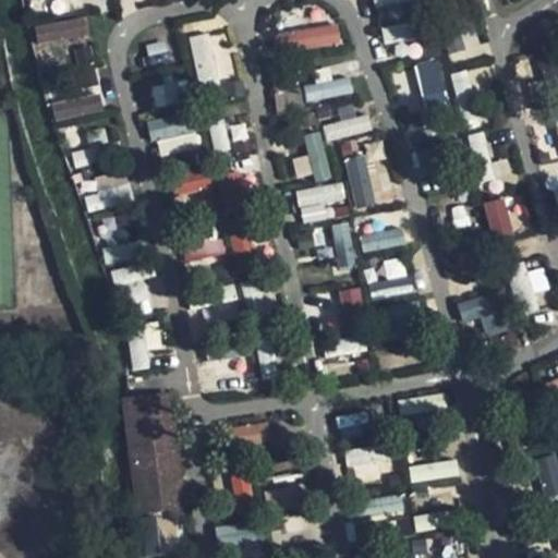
[(427,32),(417,0),(373,0),(386,44),(427,32)]
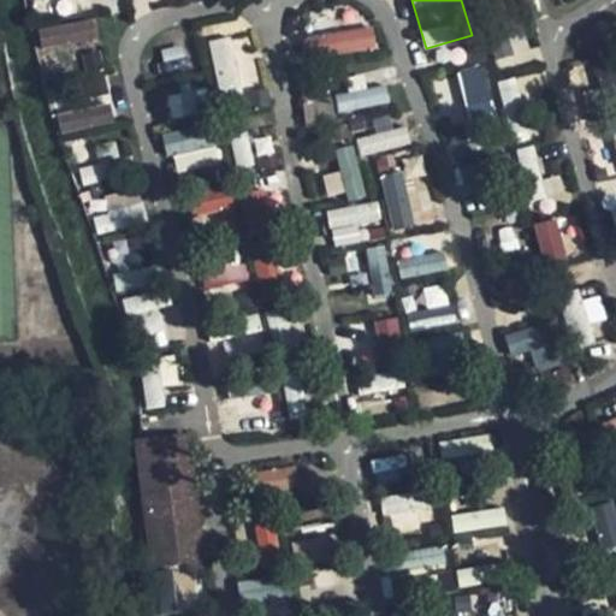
[(96,18),(35,27),(42,71),(53,69),(63,132),(113,125),(96,18)]
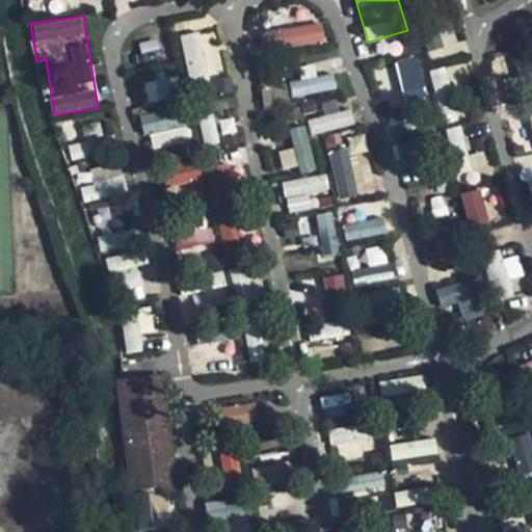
[(267,52),(325,42),(321,21),(264,32),(267,52)]
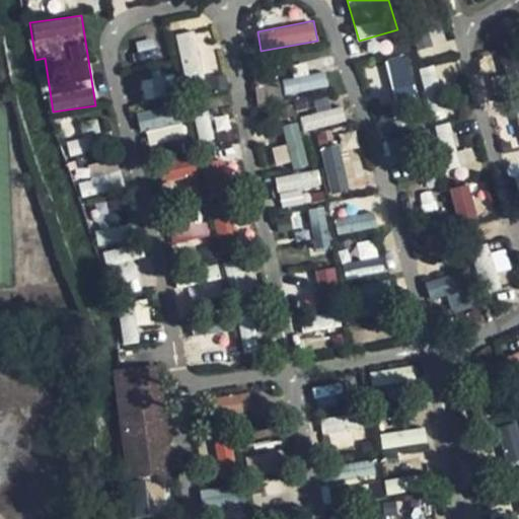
[(176,33),(183,78),(218,72),(211,28),(176,33)]
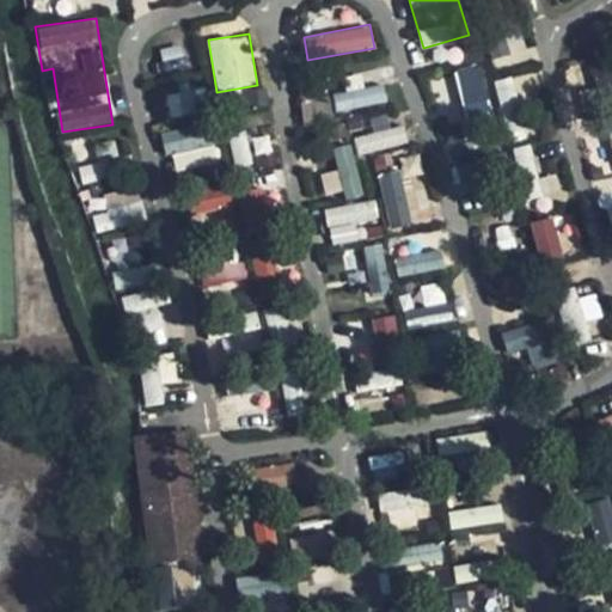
[(479,65),(453,72),(467,127),(495,120),(479,65)]
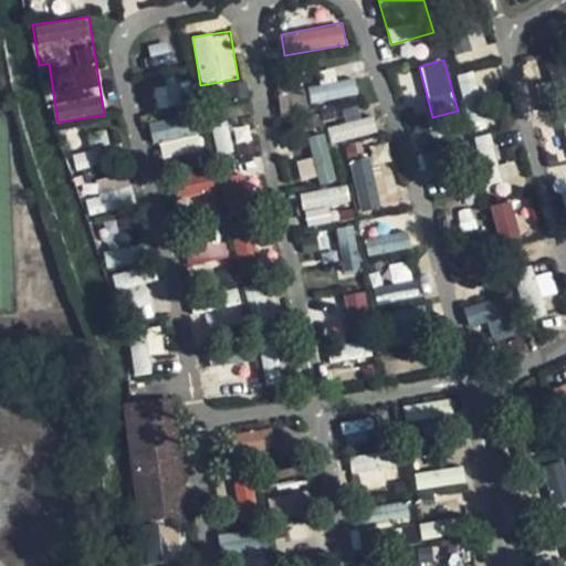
[(354,80),(308,86),(311,102),(356,95),(354,80)]
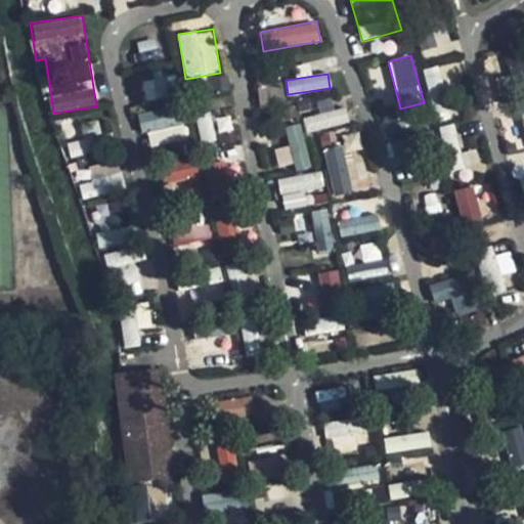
[(269,102),(285,100),(281,77),(256,80),(258,97),(268,97),(269,102)]
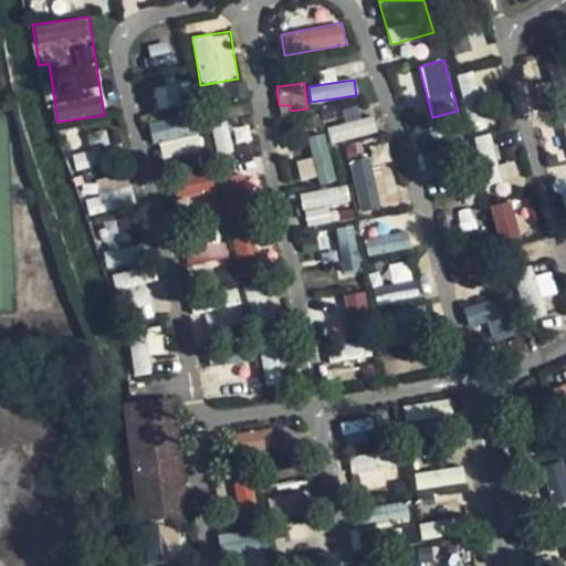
[(307,115),(307,108),(291,111),(290,105),(279,105),(281,117),(307,115)]
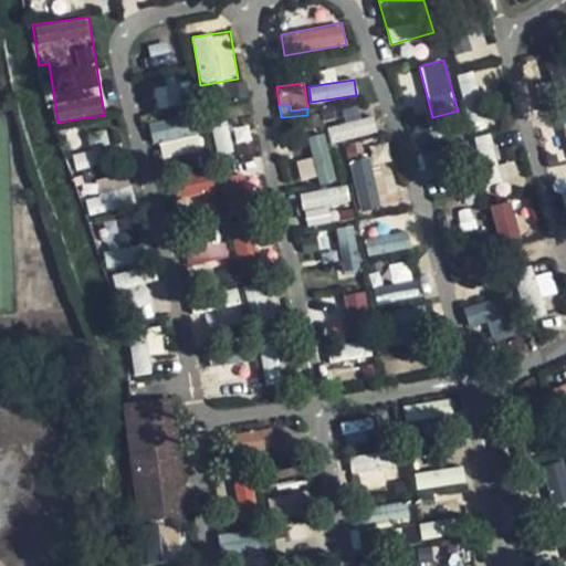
[(203,150),(198,114),(152,122),(158,158),(203,150)]
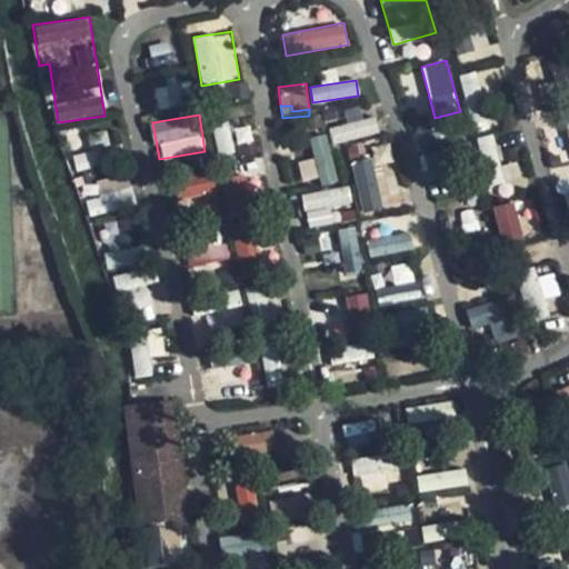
[(373,116),(328,129),(333,146),(379,131),(373,116)]
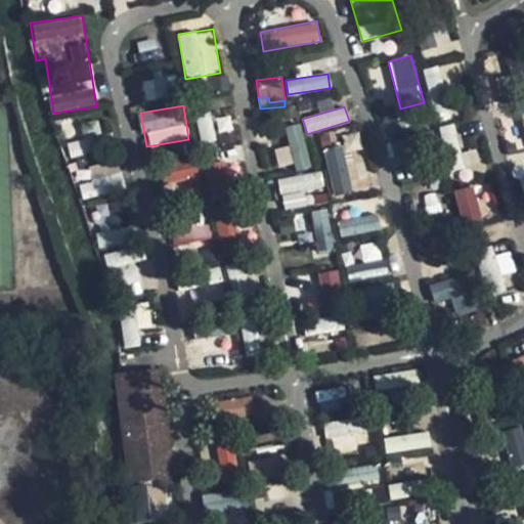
[(295,170),(310,166),(301,129),(286,133),(295,170)]
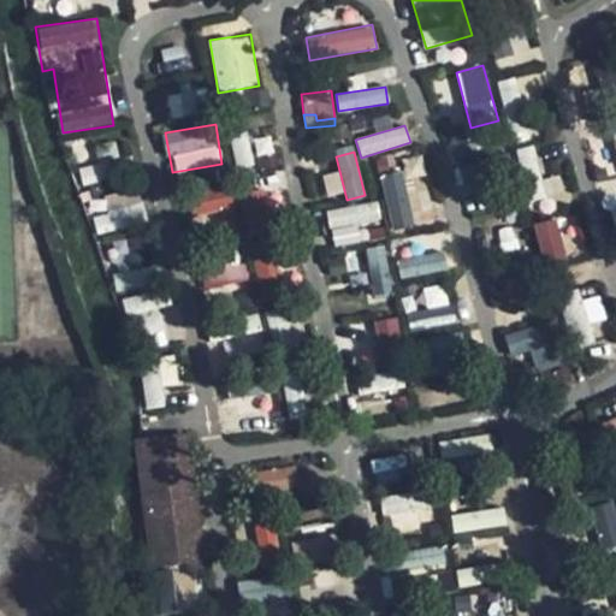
[(389,227),(433,224),(427,172),(384,176),(389,227)]
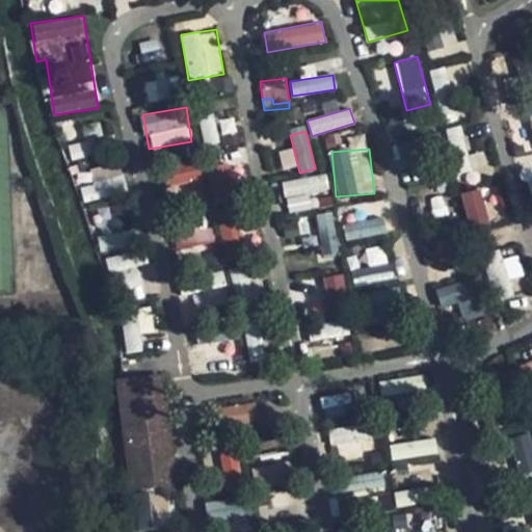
[(288,209),(330,198),(324,173),(282,183),(288,209)]
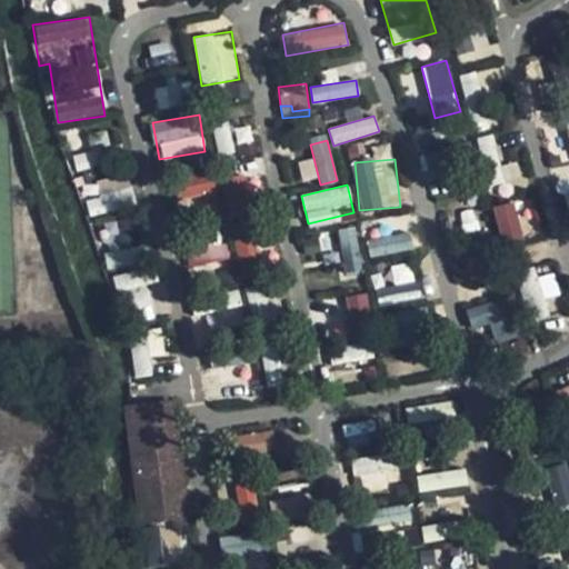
[(516,202),(496,205),(500,241),(521,238),(516,202)]
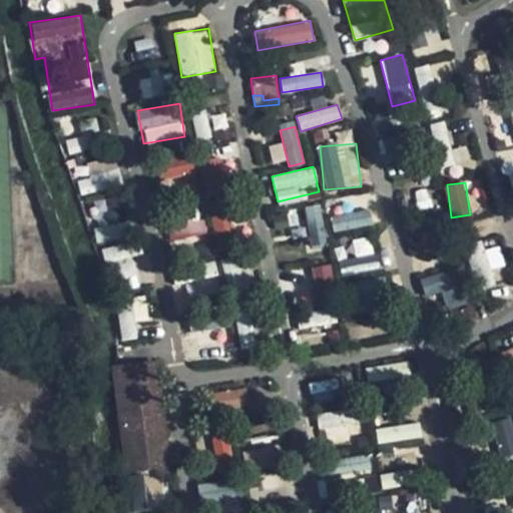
[(211,217),(212,231),(231,230),(231,216),(211,217)]
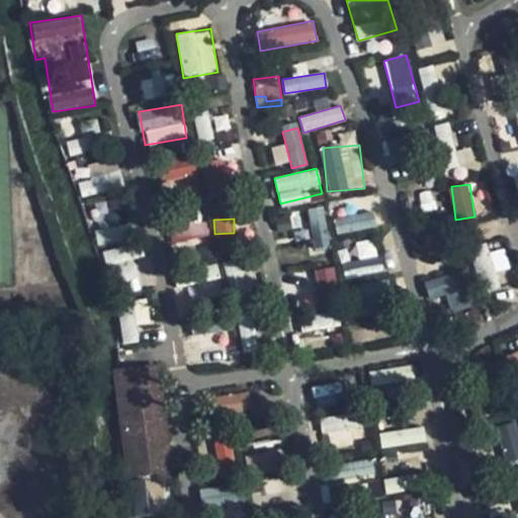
[(171,243),(207,242),(206,222),(171,223),(171,243)]
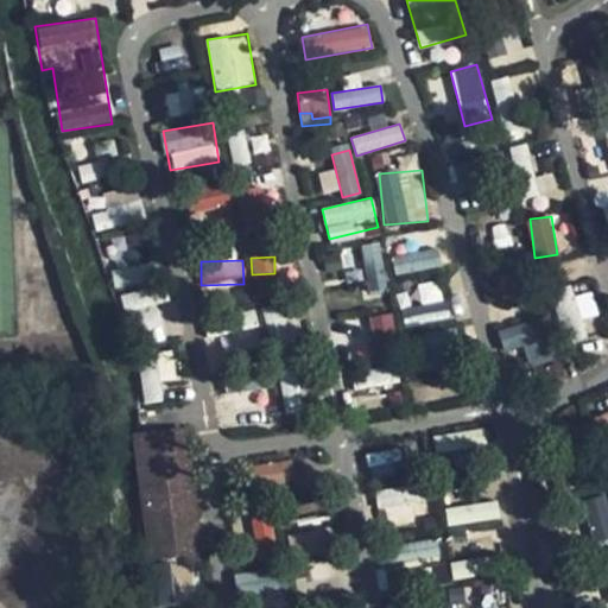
[(403,310),(406,325),(449,317),(445,302),(403,310)]
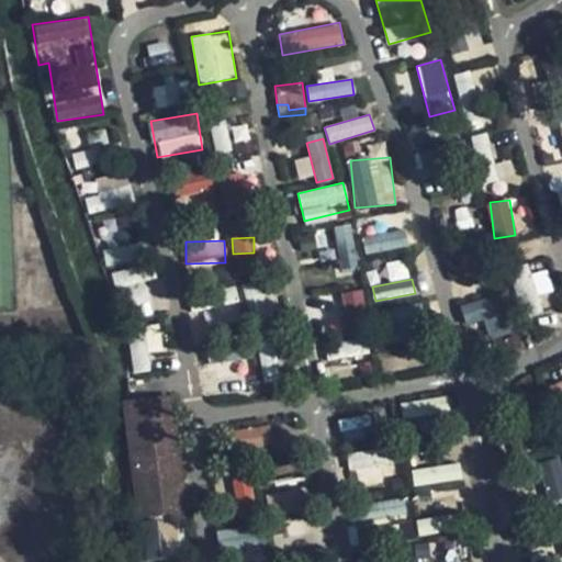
[(506,294),(460,303),(464,325),(484,321),(487,337),(514,332),(506,294)]
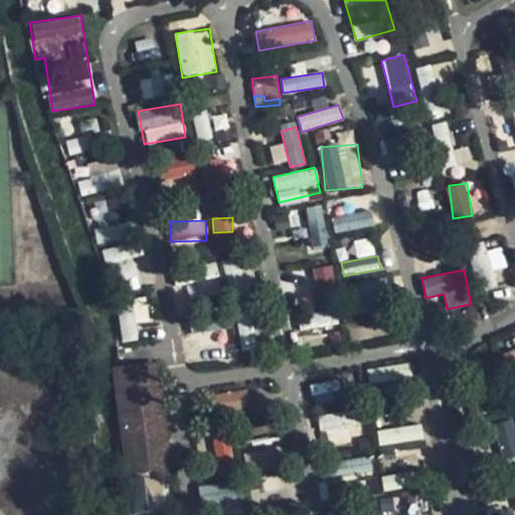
[(140,332),(116,333),(117,347),(140,346),(140,332)]
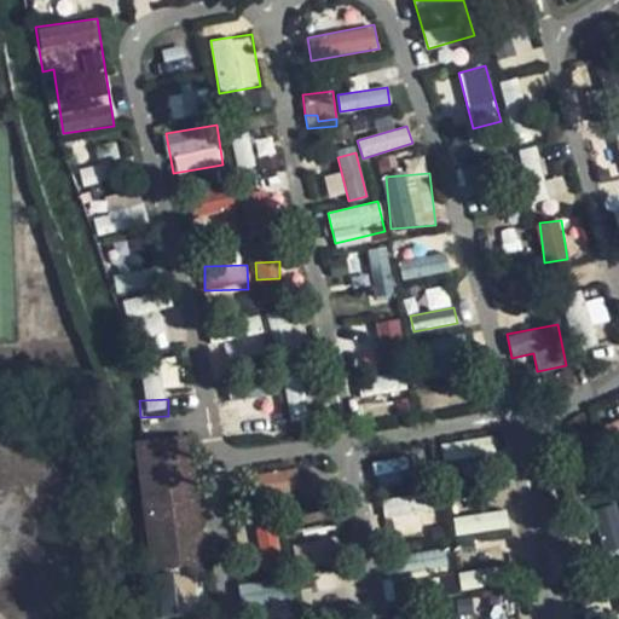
[(200,533),(186,439),(155,443),(156,456),(140,458),(148,567),(187,565),(185,536),(200,533)]
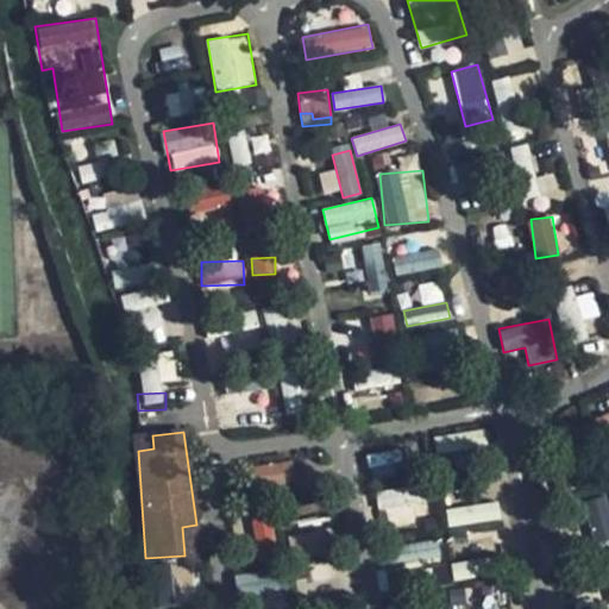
[(384,490),(381,518),(425,522),(427,496),(384,490)]
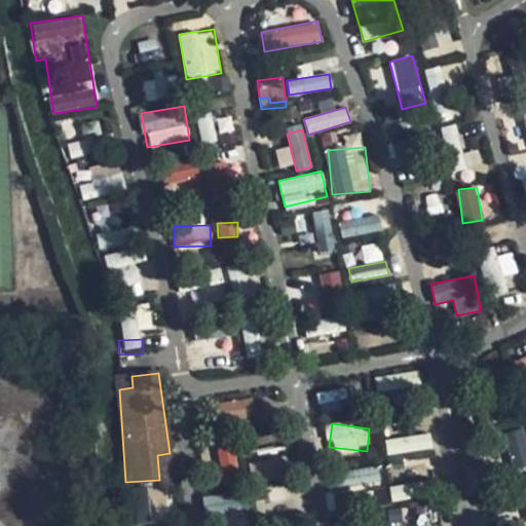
[(515,471),(525,465),(525,439),(522,426),(502,434),(515,471)]
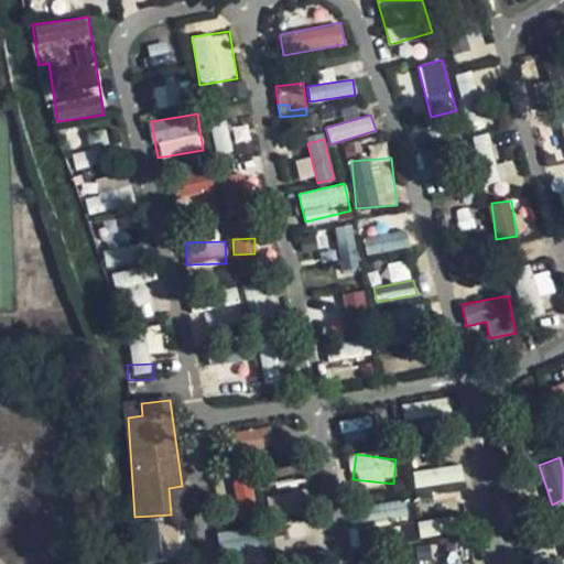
[(465,483),(463,465),(413,469),(415,487),(465,483)]
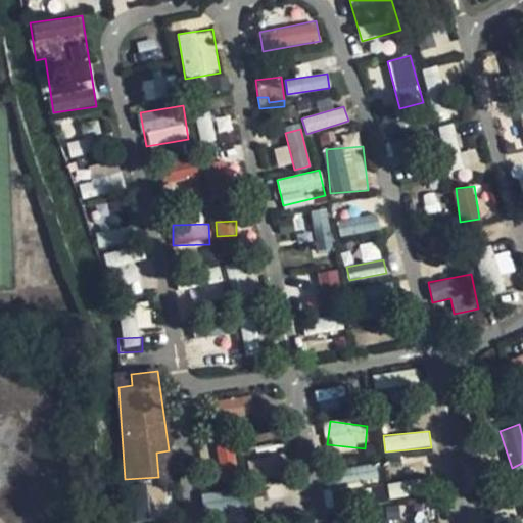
[(204,495),(205,519),(243,518),(243,494),(204,495)]
